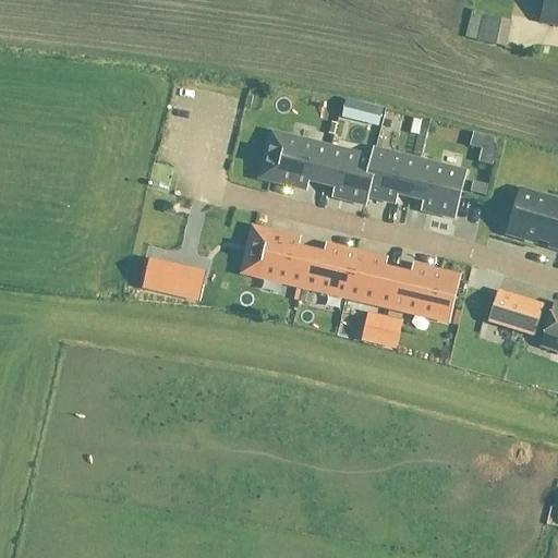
[(557,0),(542,0),(537,25),(557,28),(557,0)]
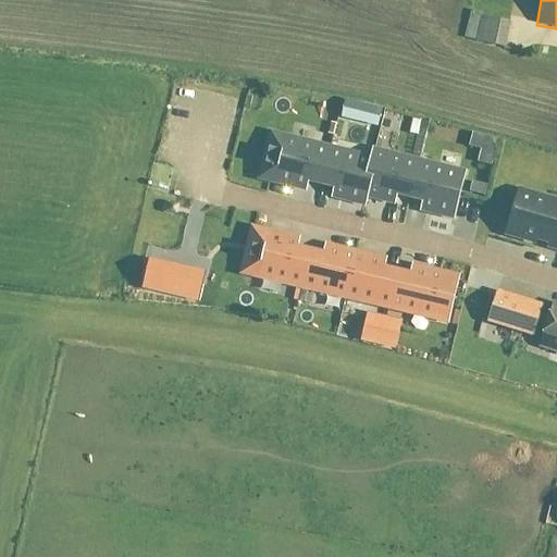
[(503,50),(508,24),(482,19),(482,15),(469,12),(463,39),(475,44),(474,45),(503,50)]
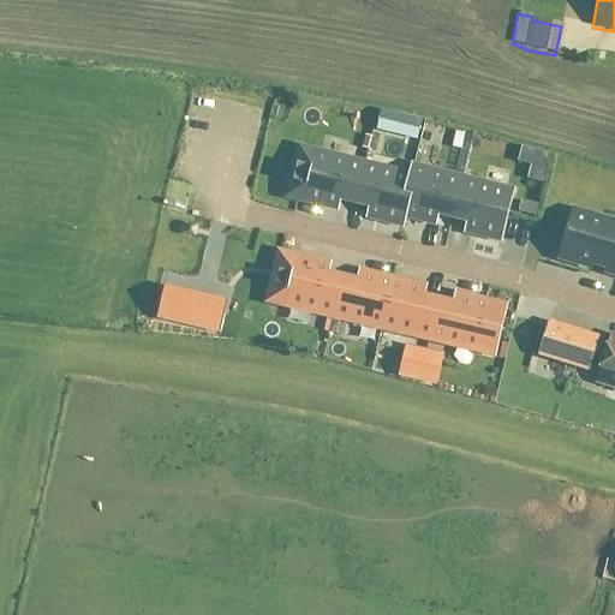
[(374,130),(388,133),(392,117),(378,113),(374,130)]
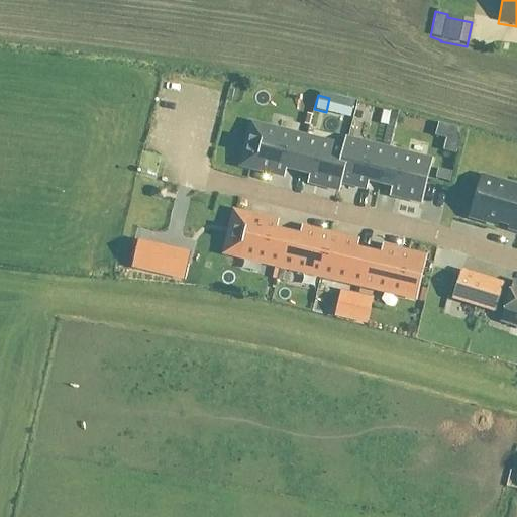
[(245,149),(241,167),(284,178),(287,169),(297,172),(305,140),(263,130),(251,127),(245,149)]
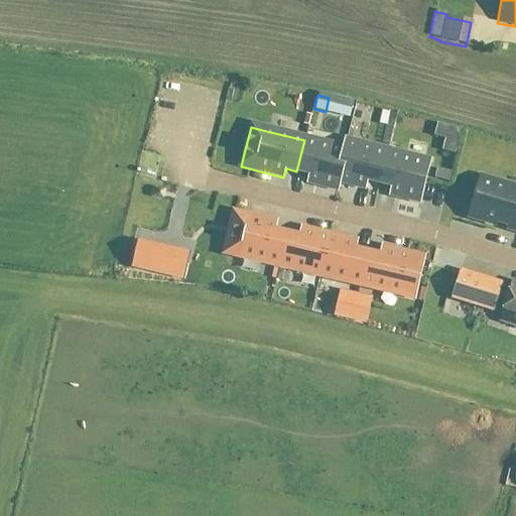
[(459,130),(447,127),(441,152),(453,154),(459,130)]
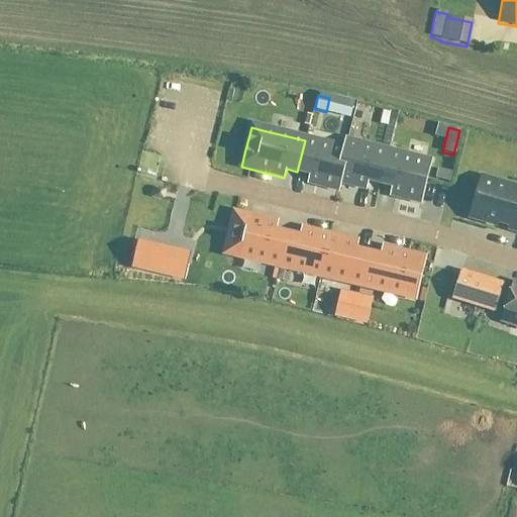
[(305,140),(297,172),(308,175),(306,183),(338,191),(340,183),(338,182),(346,151),(344,151),(344,150),(305,140)]
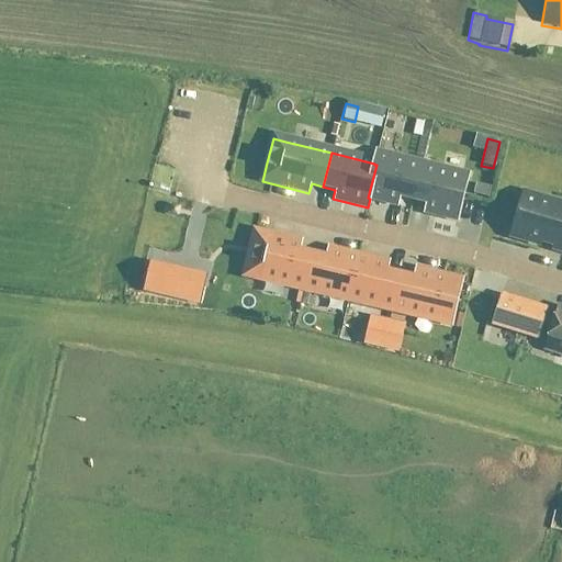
[(368,198),(370,199),(397,205),(400,197),(413,200),(422,167),(377,155),(374,164),(374,165),(377,165),(368,198)]
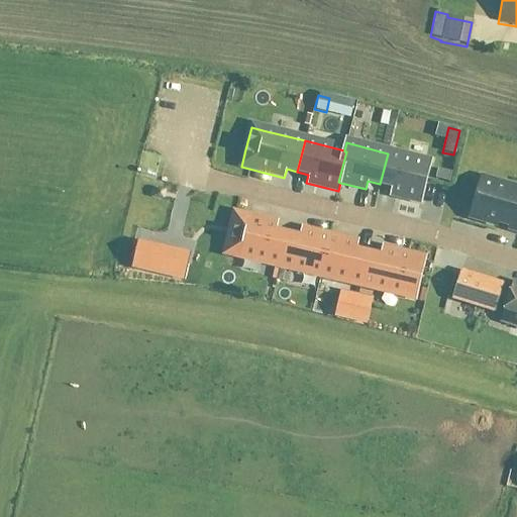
[(388,153),(380,184),(393,187),(390,196),(419,203),(429,164),(388,153)]
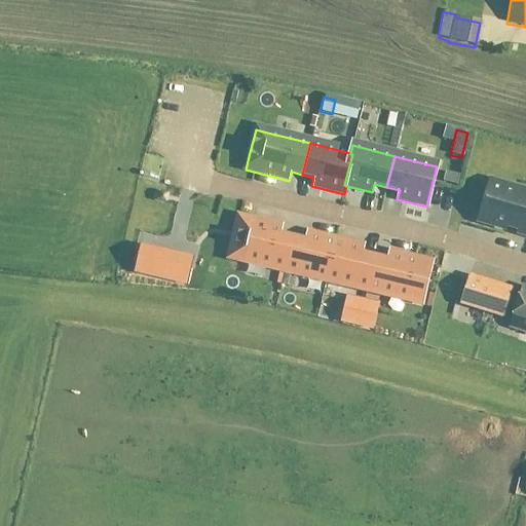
[(460,174),(445,170),(438,197),(454,201),(460,174)]
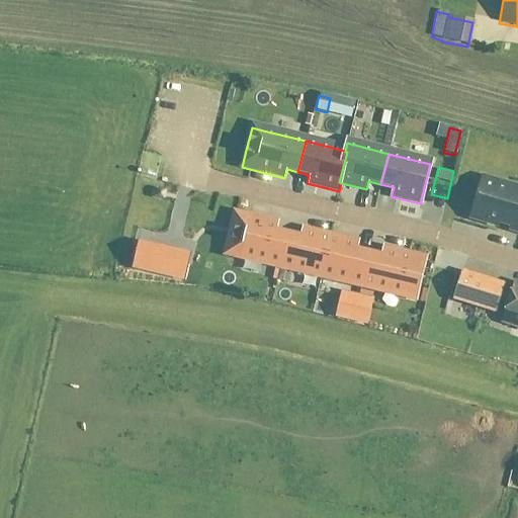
[(517,189),(481,179),(468,220),(497,228),(498,224),(509,227),(507,231),(517,234),(517,189)]
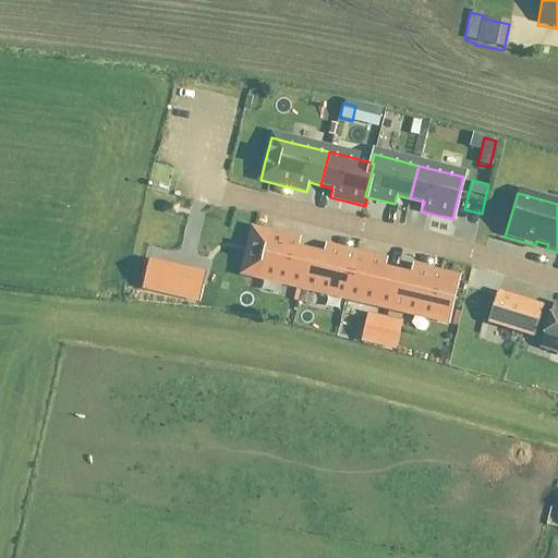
[(298,243),(266,237),(256,278),(300,289),(308,255),(295,253),(298,243)]
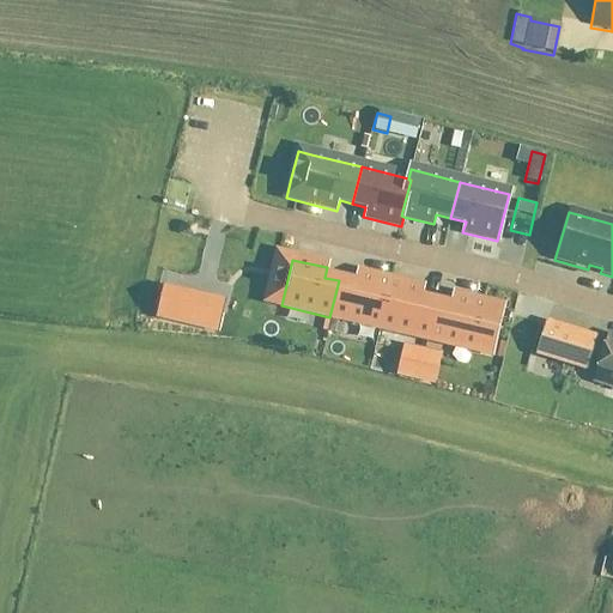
[(339,280),(329,317),(378,328),(389,283),(357,274),(354,285),(339,280)]
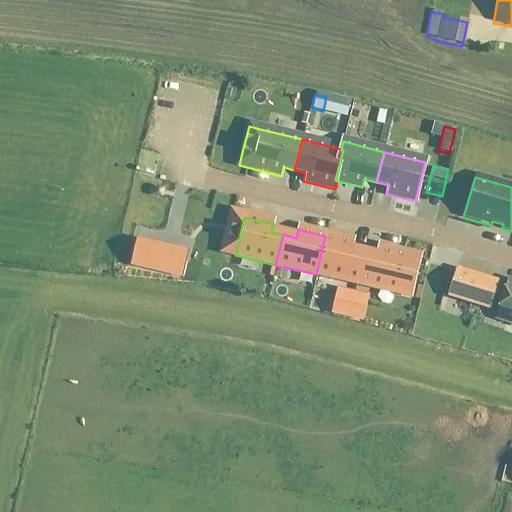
[(325,236),(316,274),(356,283),(363,253),(351,251),(353,242),(325,236)]
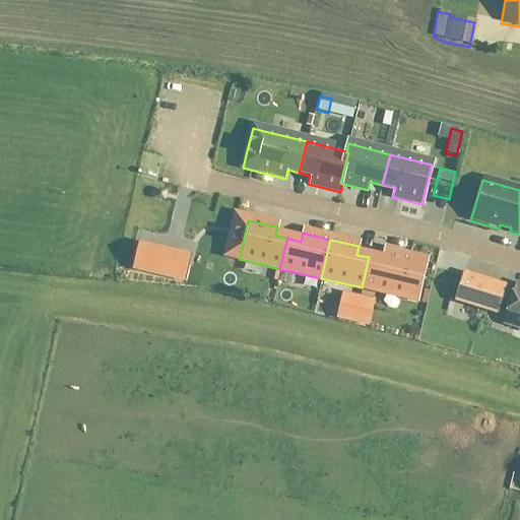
[(183,284),(189,261),(153,252),(148,275),(183,284)]
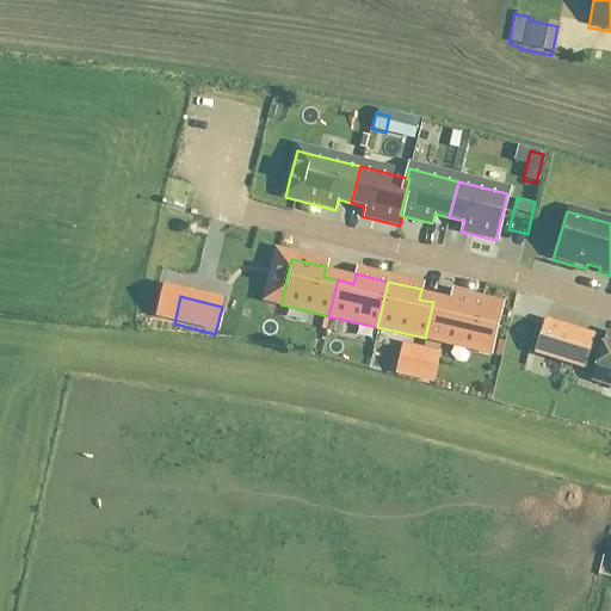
[(433,302),(425,338),(455,345),(488,353),(499,308),(451,297),(449,307),(433,302)]
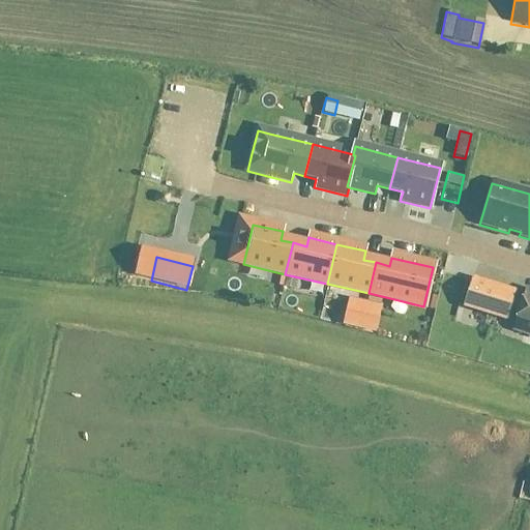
[(493,317),(500,292),(470,283),(463,307),(493,317)]
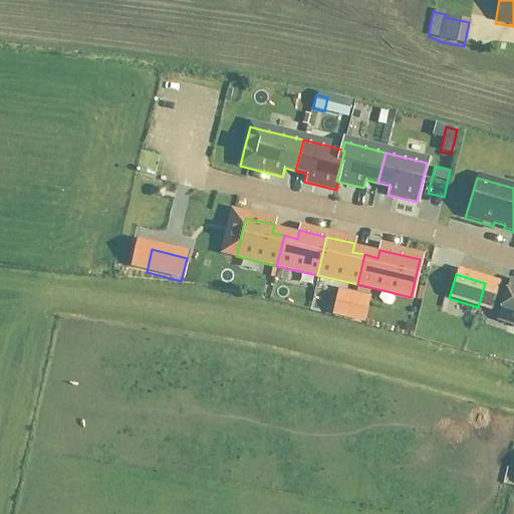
[(513,282),(509,280),(496,319),(509,322),(513,323),(513,282)]
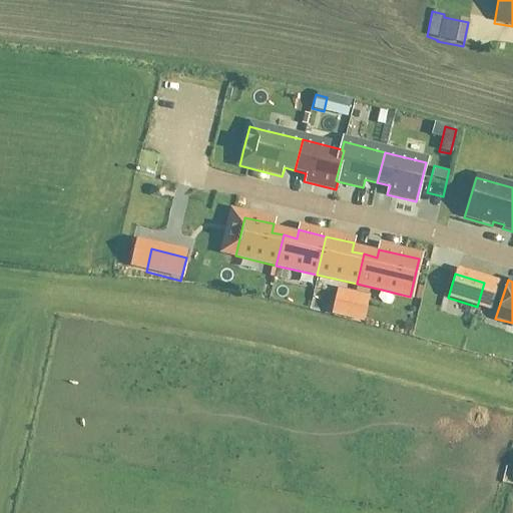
[(349,319),(353,304),(354,296),(339,293),(333,315),(349,319)]
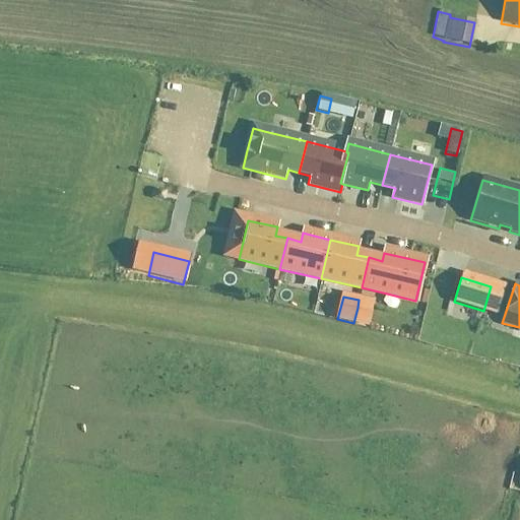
[(358,308),(353,323),(368,327),(371,311),(358,308)]
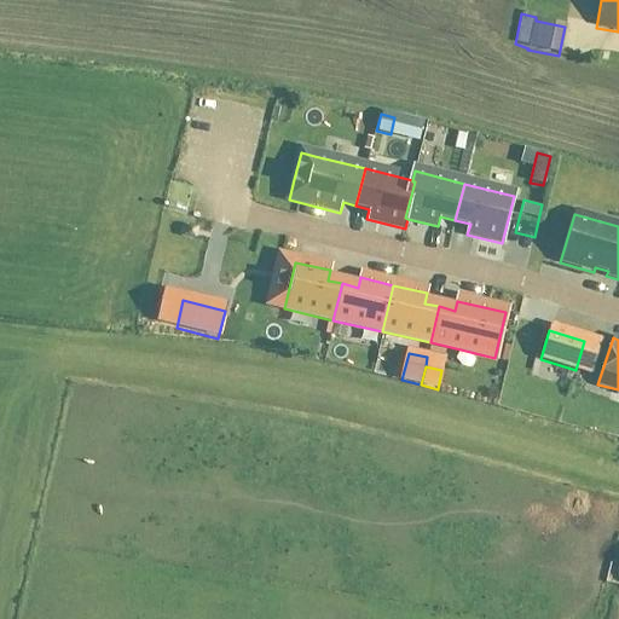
[(618,533),(586,526),(580,550),(600,555),(595,573),(618,579),(618,533)]
